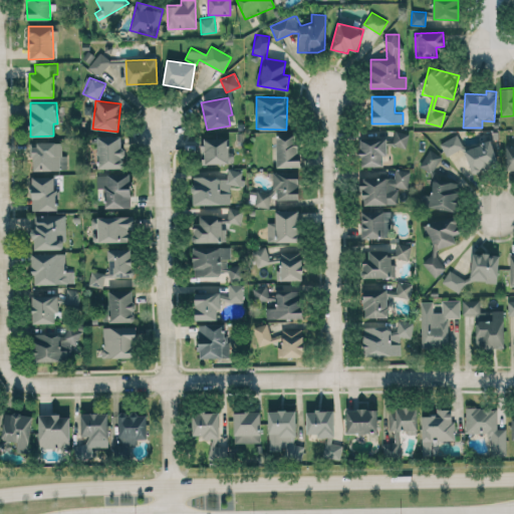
[(395,146),(408,147),(409,133),(396,131),(395,146)]
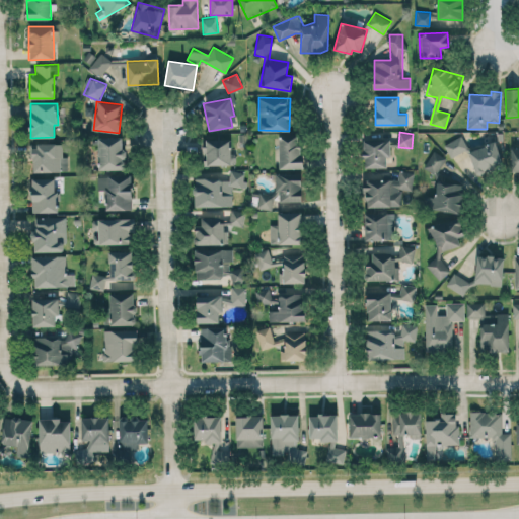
[(279,136),(279,168),(302,168),(301,135),(279,136)]
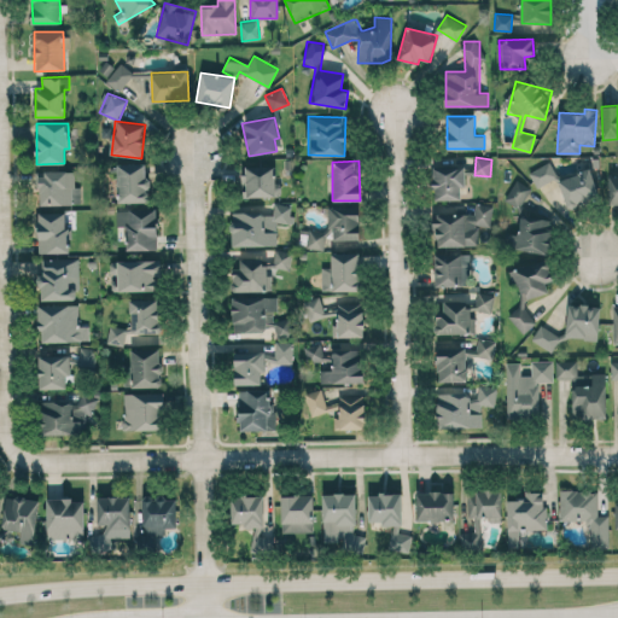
[(537,187),(558,176),(549,161),(529,173),(537,187)]
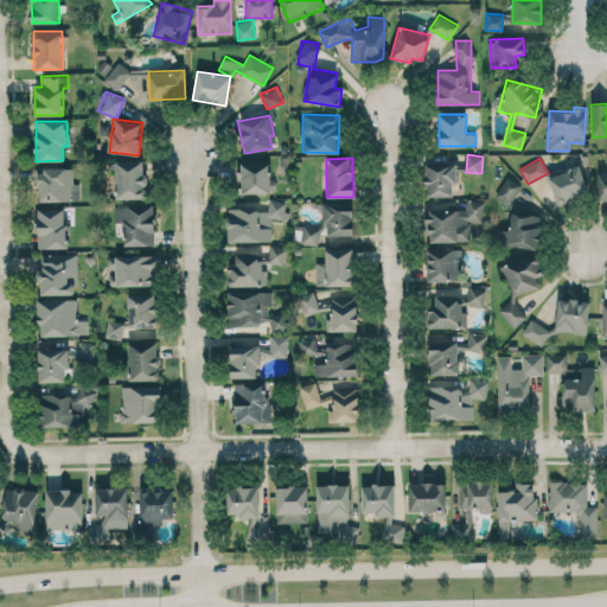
[(145,160),(115,160),(115,198),(146,198),(145,160)]
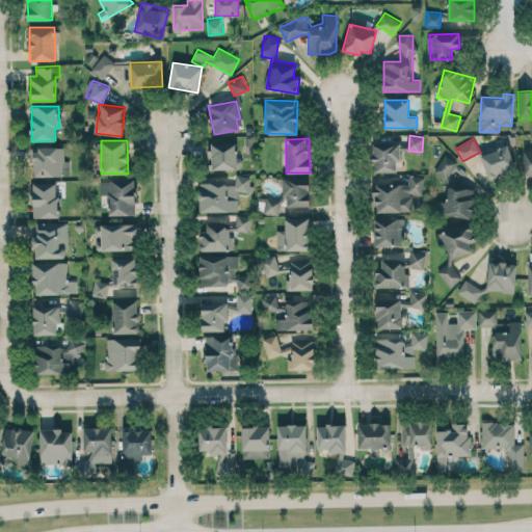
[(237,142),(209,142),(209,158),(212,158),(212,168),(241,169),(242,158),(237,158),(237,142)]
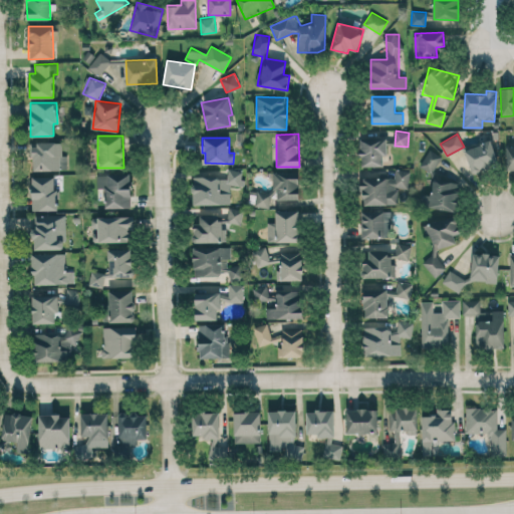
[(360,167),(382,166),(382,156),(387,156),(387,139),(360,139),(360,167)]
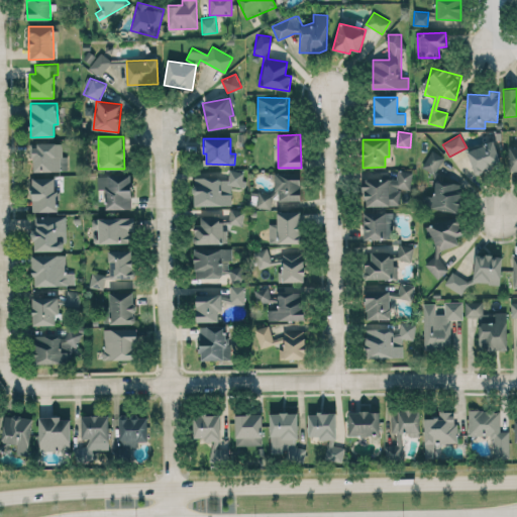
[(501,166),(494,141),(468,149),(475,173),(501,166)]
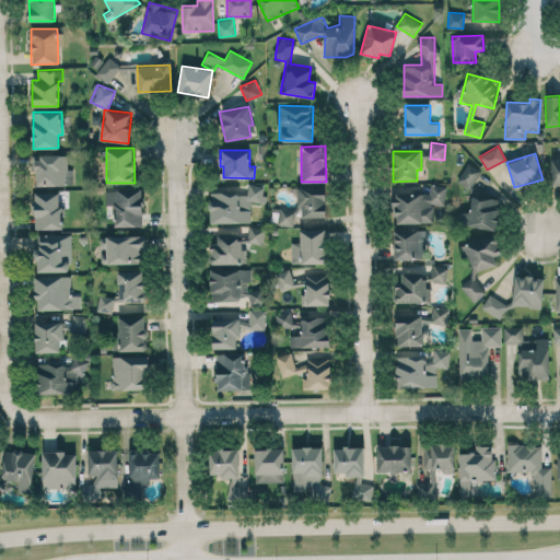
[(68,154),(34,154),(34,186),(73,185),(73,168),(68,168),(68,154)]
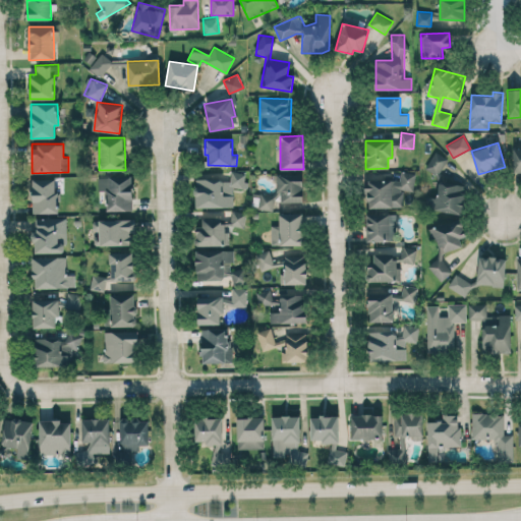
[(463,215),(466,185),(460,184),(441,174),(441,171),(448,158),(435,151),(425,169),(439,176),(437,198),(429,197),(428,210),(443,212),(444,212),(463,215)]
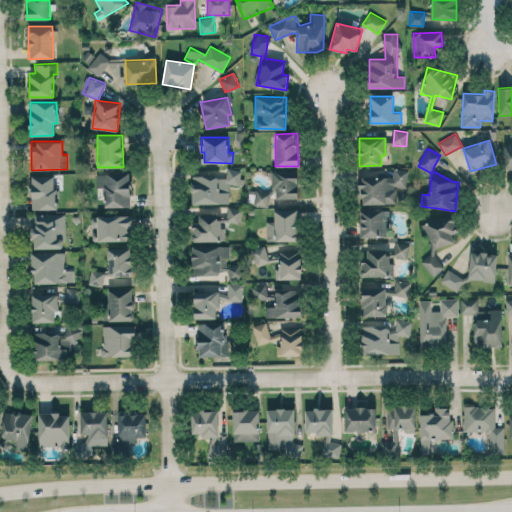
[(192,204),(229,203),(229,185),(241,184),(241,168),(224,168),(224,170),(191,170),(192,204)]
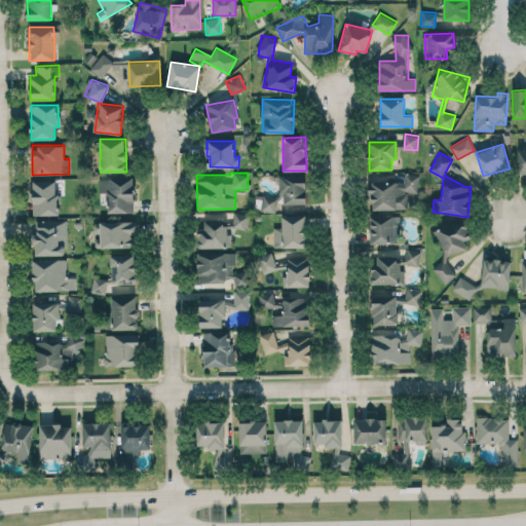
[(407,209),(407,192),(418,192),(418,174),(404,174),(404,180),(370,181),(370,210),(407,209)]
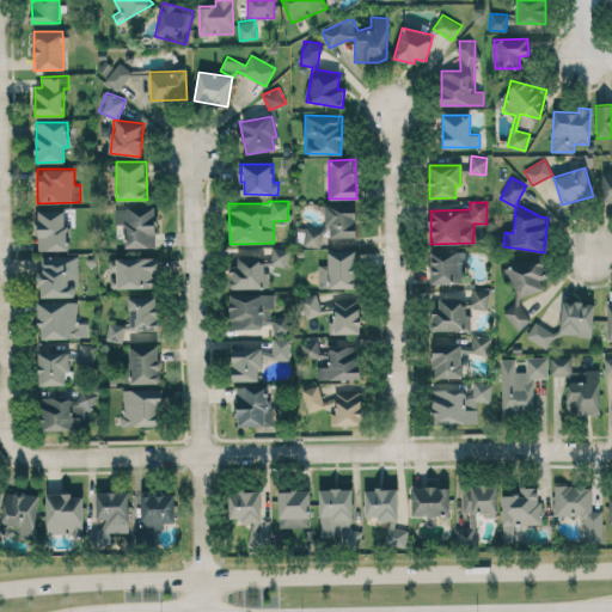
[(356,204),(324,204),(324,228),(304,228),(304,246),(322,246),(322,237),(356,237),(356,204)]
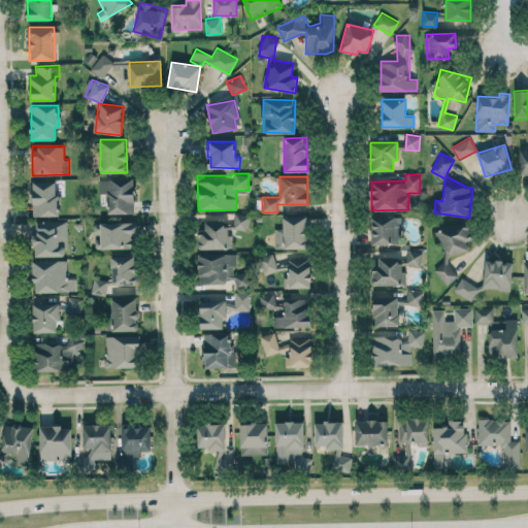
[(134,213),(133,177),(99,178),(100,193),(107,193),(107,213),(134,213)]
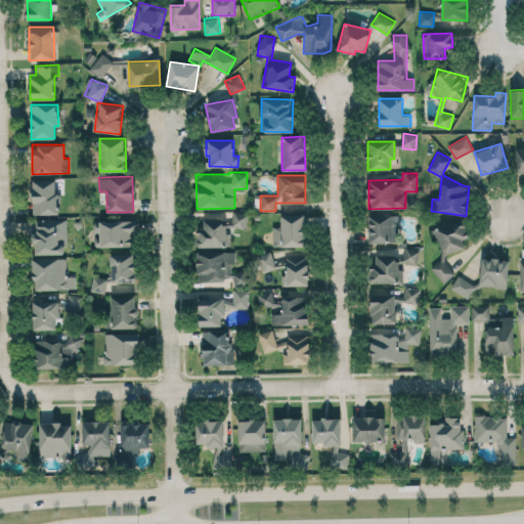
[(58,214),(57,179),(32,180),(33,214),(58,214)]
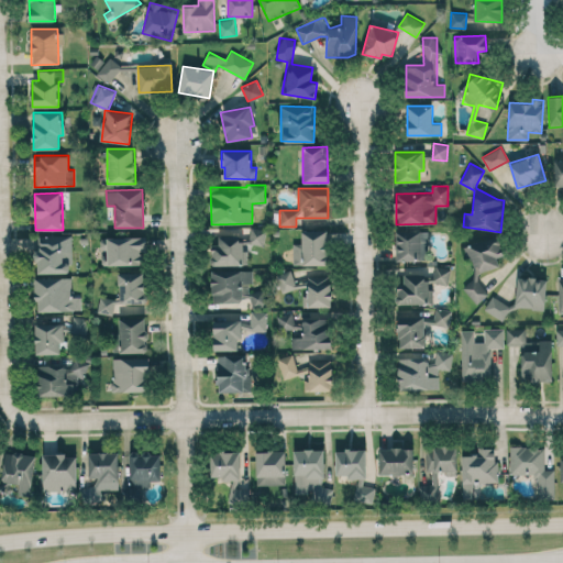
[(265,230),(251,228),(249,243),(264,245),(265,230)]
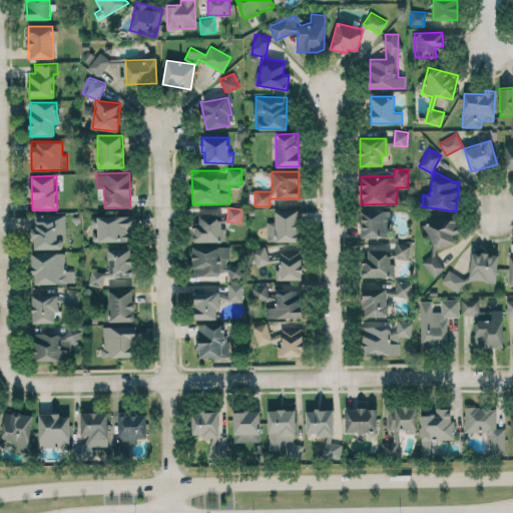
[(275,209),(275,221),(267,221),(267,241),(299,241),(299,209),(275,209)]
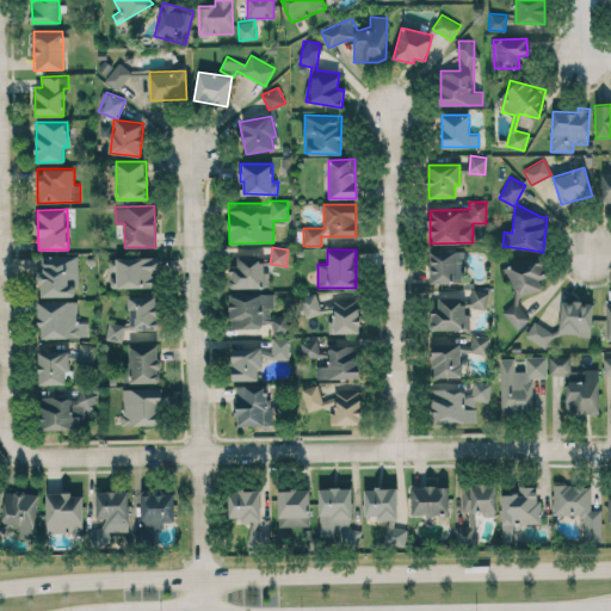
[(429,251),(430,283),(464,283),(463,250),(429,251)]
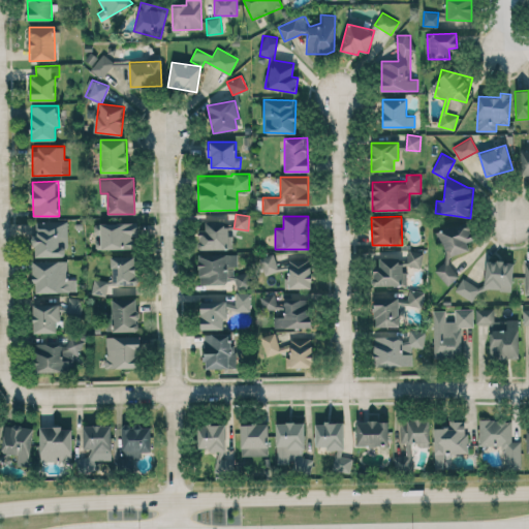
[(35,256),(67,255),(66,221),(34,221),(35,256)]
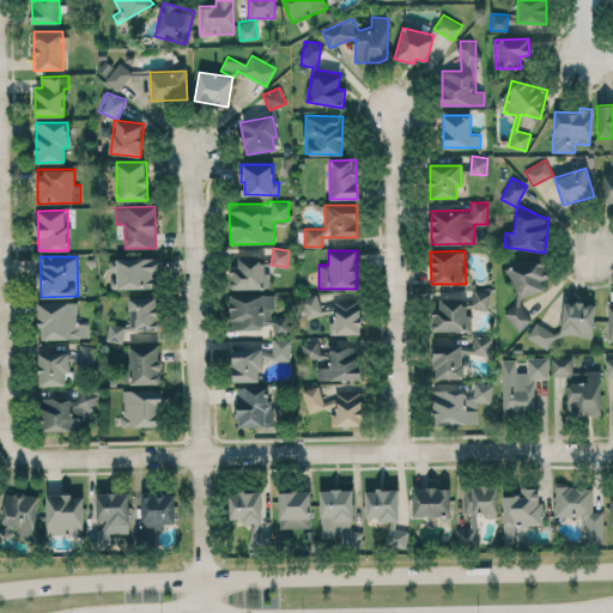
[(230,289),(267,289),(266,256),(237,256),(237,267),(229,267),(230,289)]
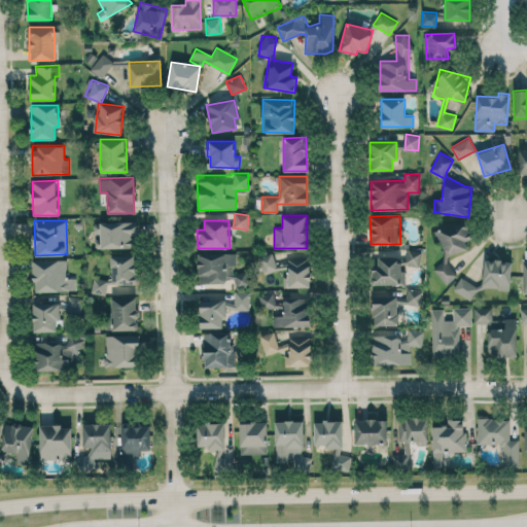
[(136,221),(94,222),(95,248),(133,247),(133,236),(137,236),(136,221)]
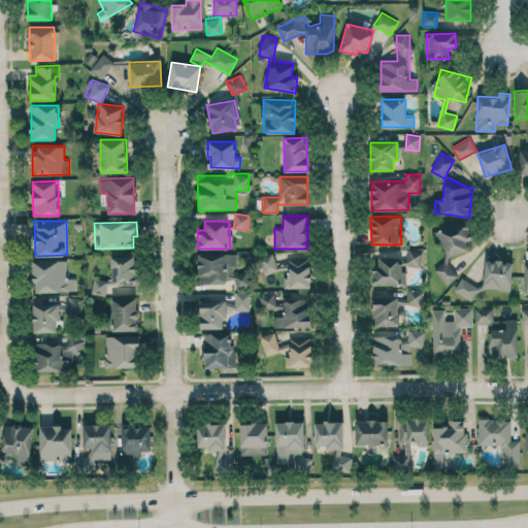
[(434,230),(438,243),(441,242),(448,262),(437,265),(442,283),(455,279),(448,255),(468,250),(466,241),(472,240),(467,222),(434,230)]
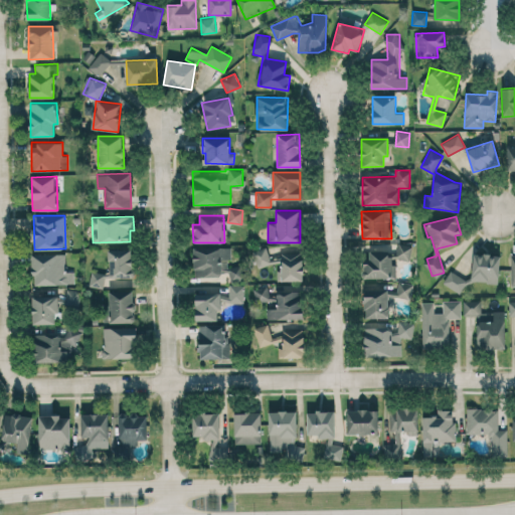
[(395,259),(411,260),(412,243),(396,242),(395,259)]
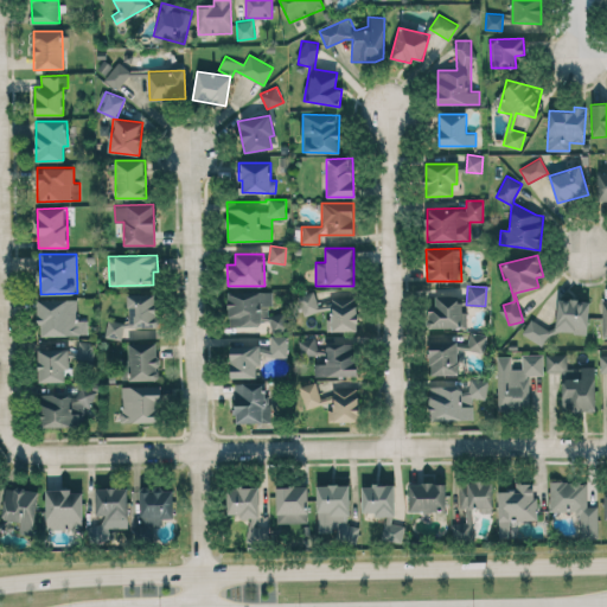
[(266,325),(267,330),(285,328),(285,312),(273,313),(272,291),(228,292),(229,326),(266,325)]
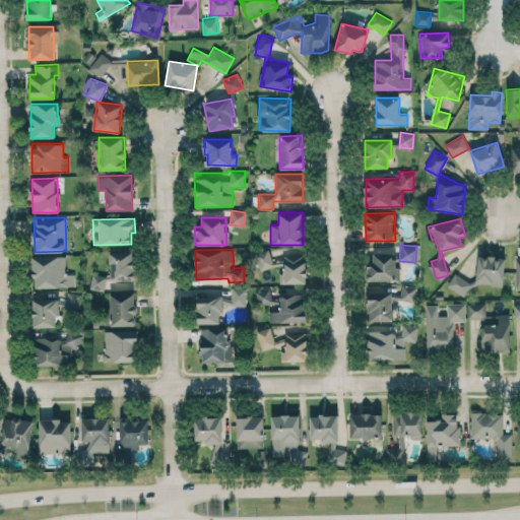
[(135,252),(110,251),(109,279),(134,280),(135,252)]
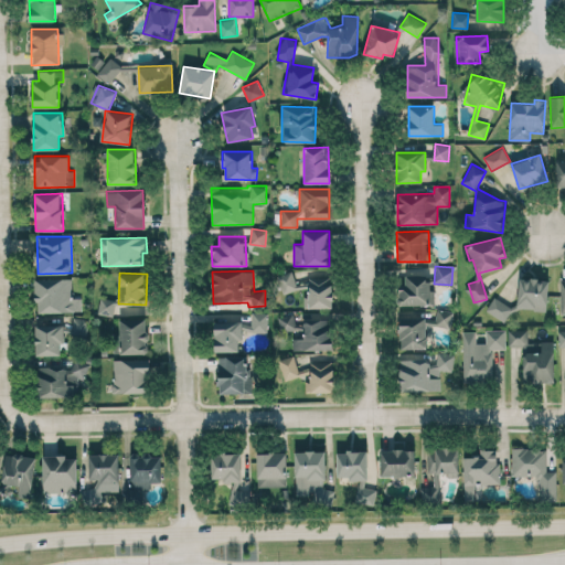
[(304,297),(304,308),(331,308),(332,277),(308,276),(308,297),(304,297)]
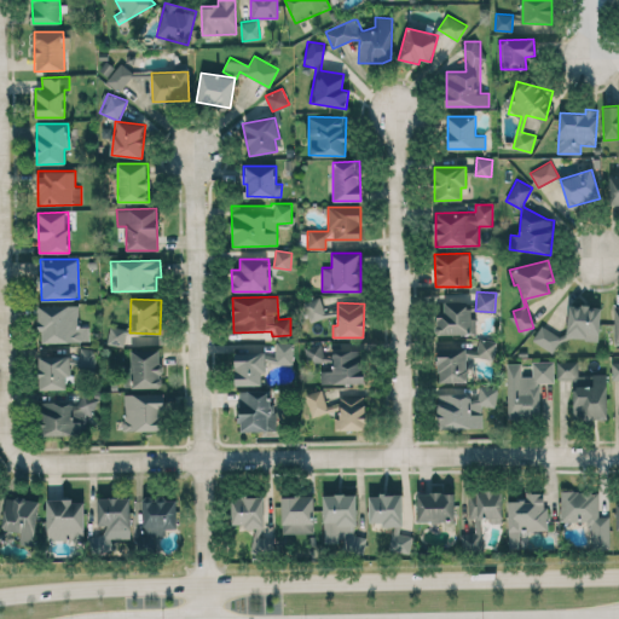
[(437,311),(435,334),(472,334),(473,304),(444,302),(444,312),(437,311)]
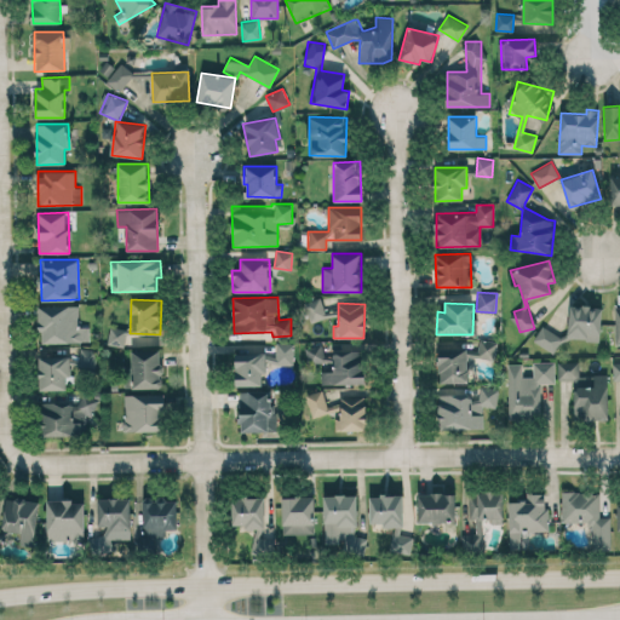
[(602,308),(570,304),(567,338),(600,340),(602,308)]
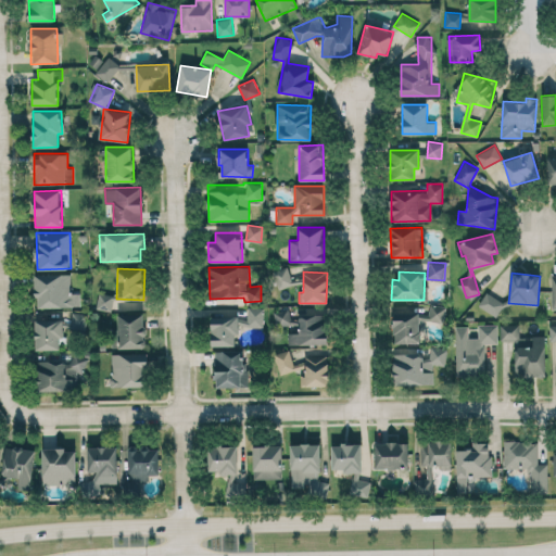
[(71,274),(35,274),(36,307),(80,306),(79,292),(71,292),(71,274)]
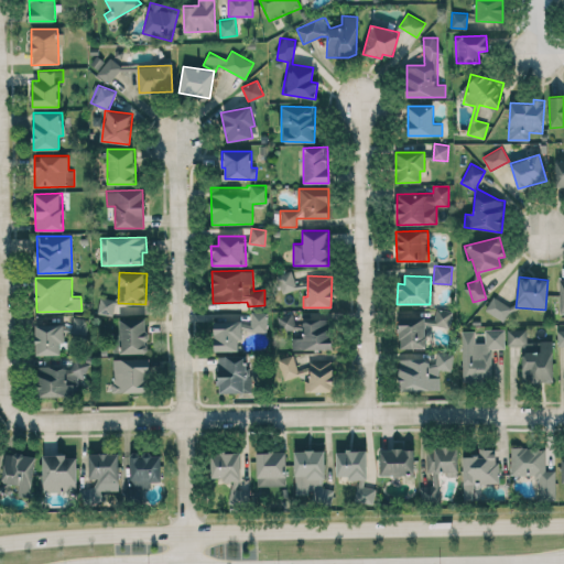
[(503,322),(513,307),(495,294),(485,310),(503,322)]
